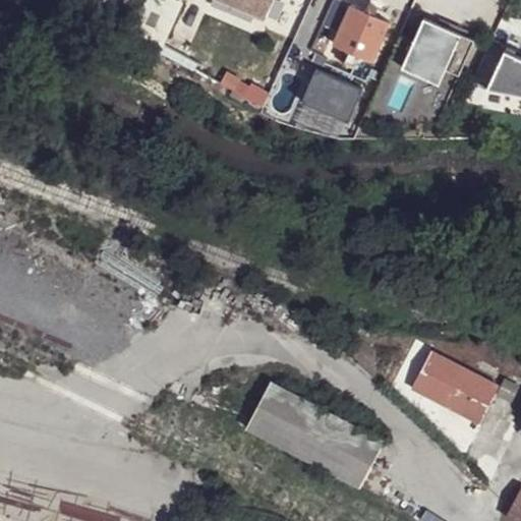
[(87,0),(84,6),(115,17),(165,44),(185,1),(183,0),(87,0)]
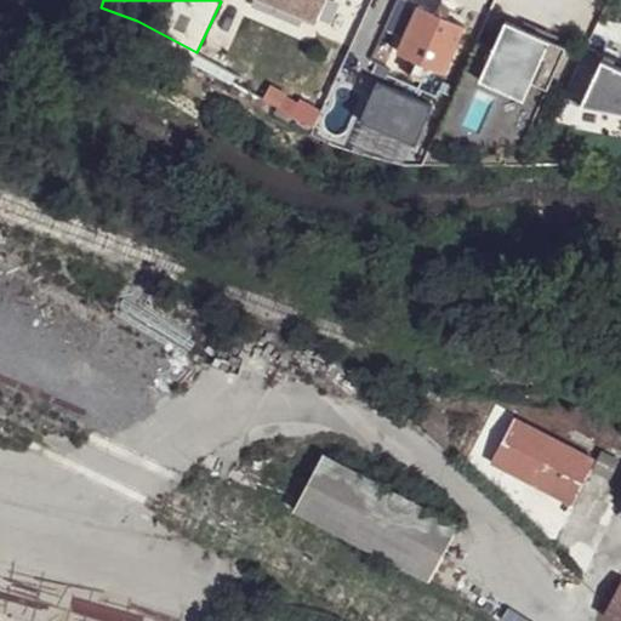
[(249,0),(249,3),(311,29),(323,0),(249,0)]
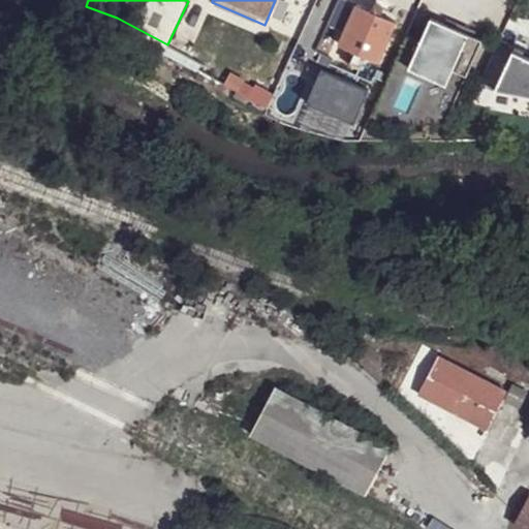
[(359,6),(341,44),(378,62),(396,23),(384,18),(390,6),(378,1),(373,12),(359,6)]
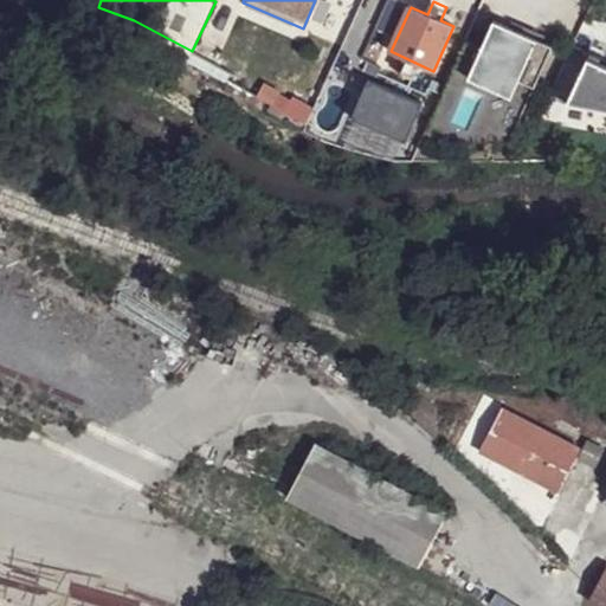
[(552,45),(492,20),(482,47),(469,78),(511,96),(519,79),(535,85),(552,45)]
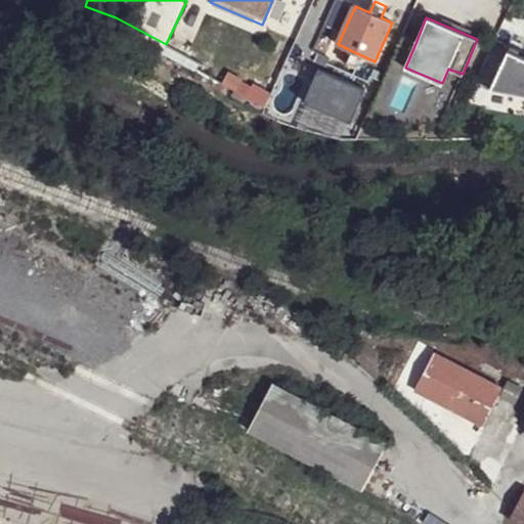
[(405,68),(417,41),(402,36),(391,61),(405,68)]
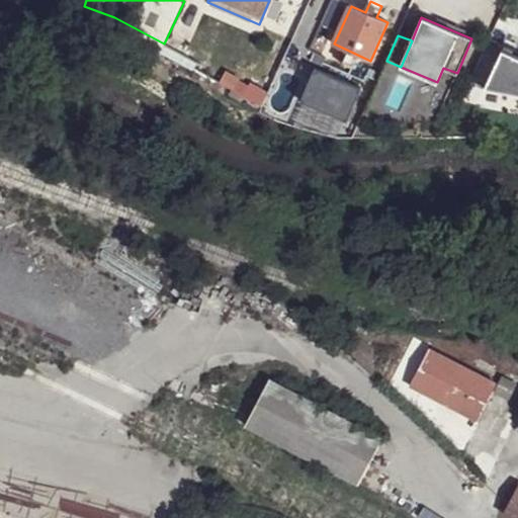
[(517,46),(501,39),(485,76),(517,89),(517,46)]
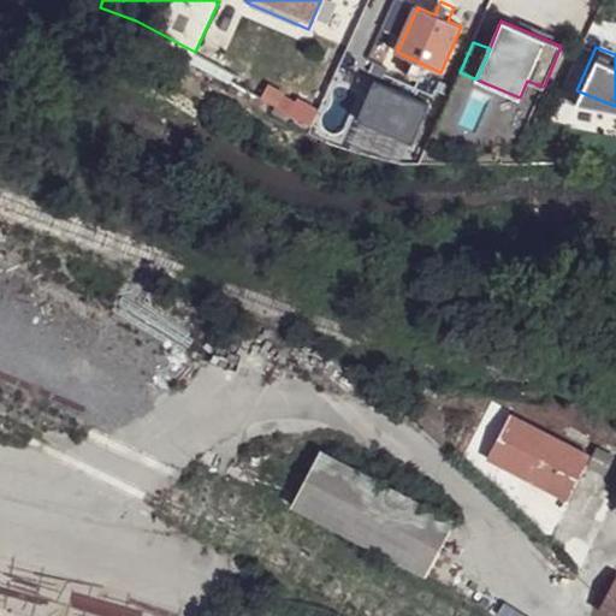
[(431,102),(375,78),(359,116),(414,141),(431,102)]
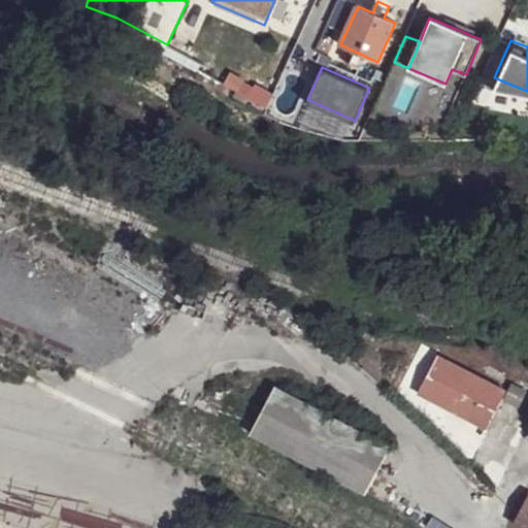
[(437,355),(418,392),(486,427),(505,391),(437,355)]
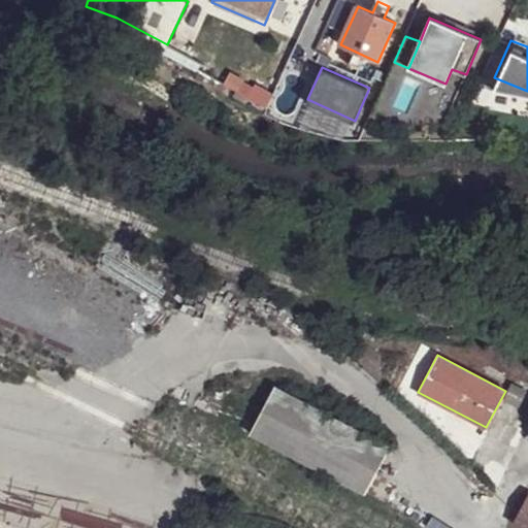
[(392,447),(275,388),(250,435),(367,495),(392,447)]
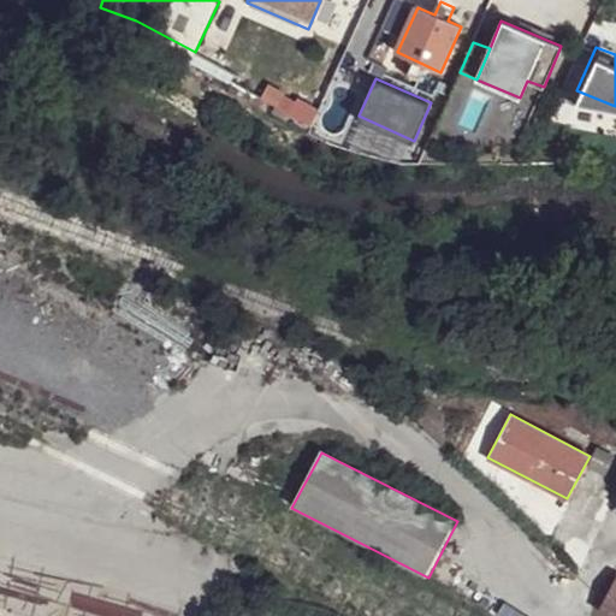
[(615,615),(615,580),(599,611),(608,615),(615,615)]
